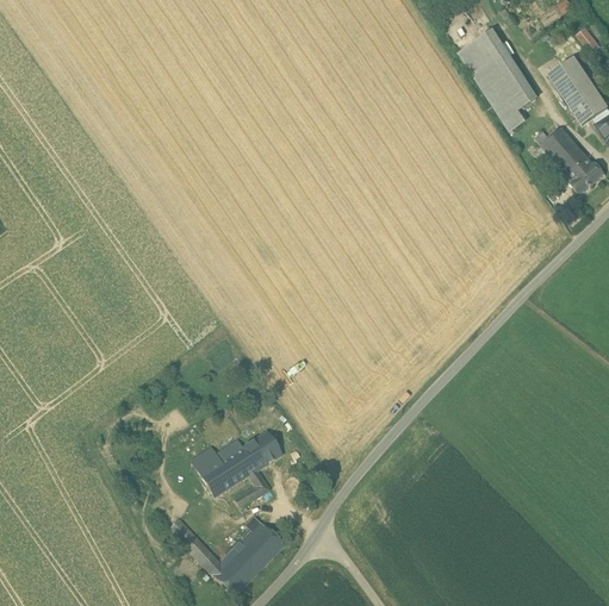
[(572,6),(569,0),(566,0),(560,4),(565,11),(572,6)]
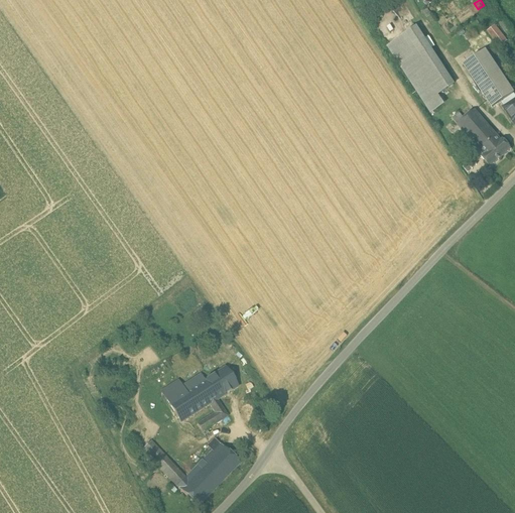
[(505,37),(496,24),(490,29),(499,41),(505,37)]
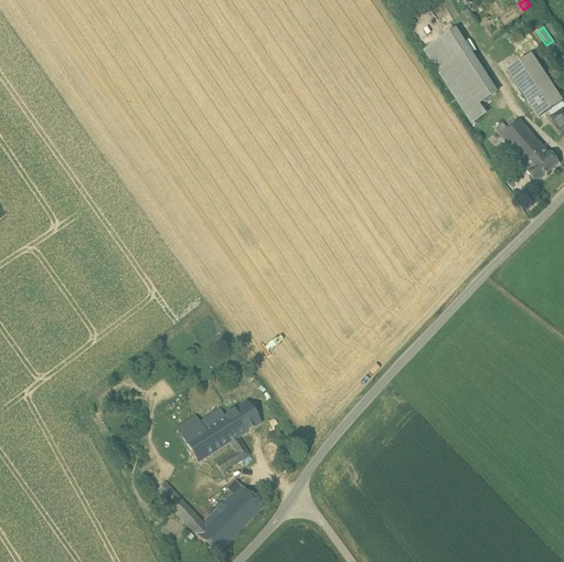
[(428,48),(468,109),(477,104),(477,105),(498,91),(457,28),(428,48)]
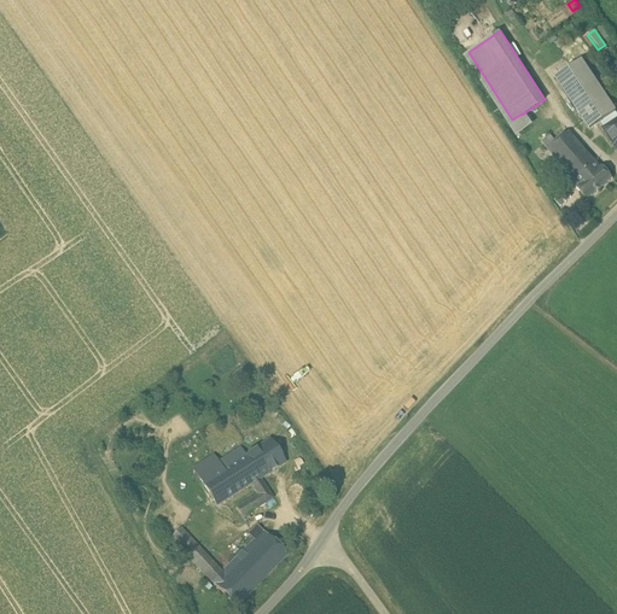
[(601,120),(604,126),(616,117),(616,109),(583,58),(557,76),(591,127),(601,120)]
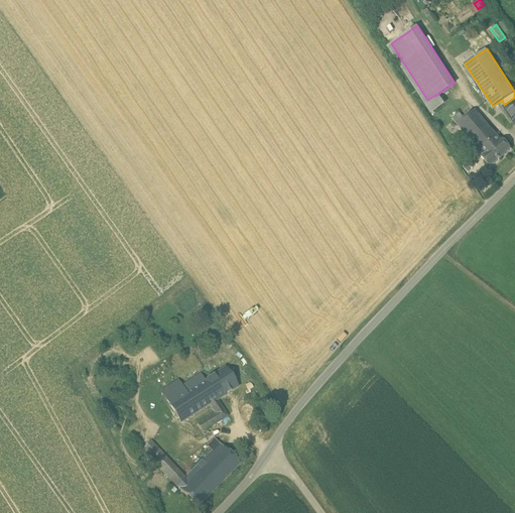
[(427,100),(425,101),(431,110),(440,104),(435,96),(435,95),(427,100)]
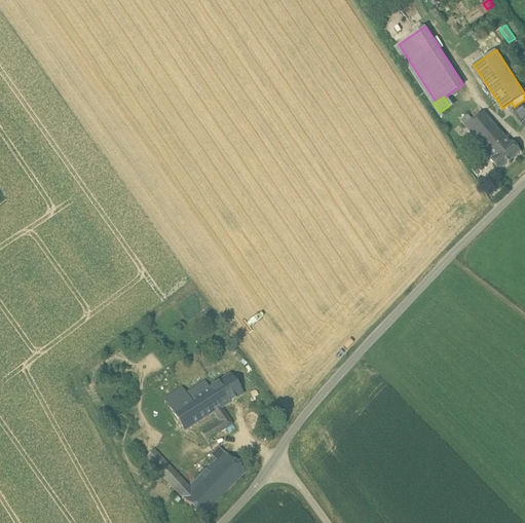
[(524,100),(514,107),(524,122),(524,100)]
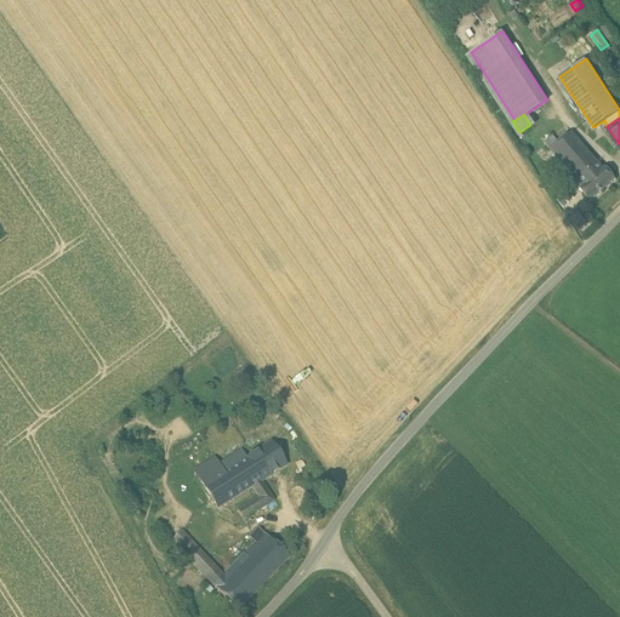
[(573,130),(561,140),(552,147),(574,172),(595,154),(573,130)]
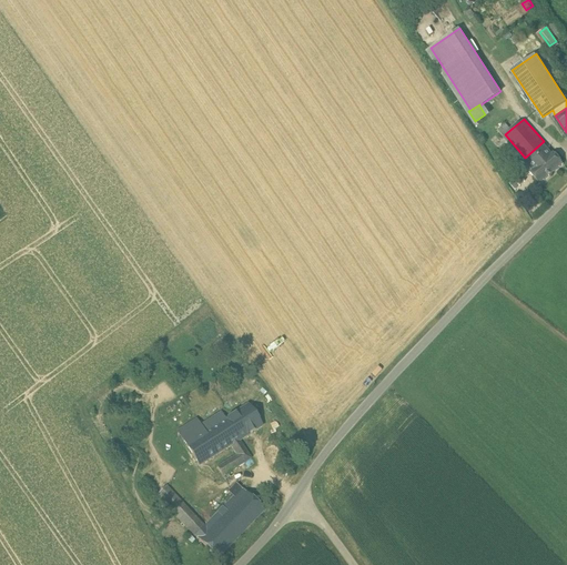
[(499,128),(505,134),(513,128),(506,121),(499,128)]
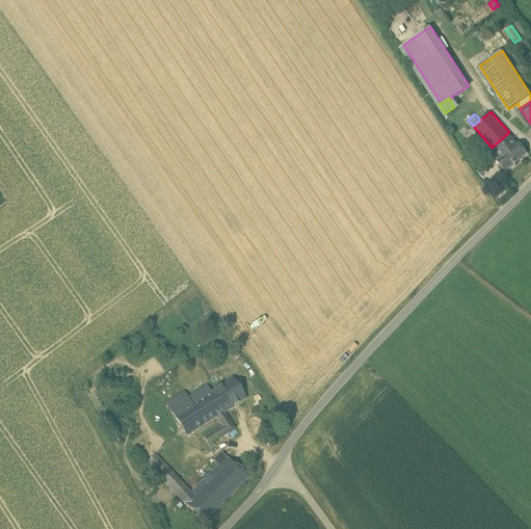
[(518,142),(509,132),(492,148),(500,157),(497,159),(498,160),(506,169),(528,151),(520,140),(518,142)]
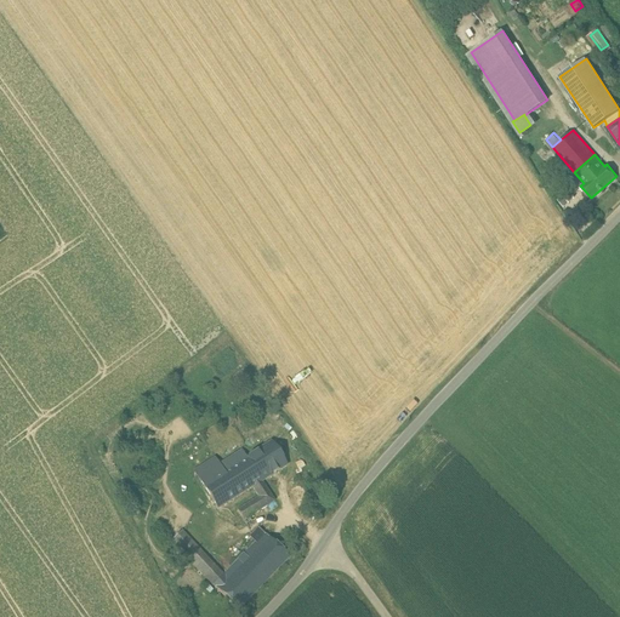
[(563,182),(566,183),(574,193),(581,187),(580,186),(584,183),(574,172),(563,182)]
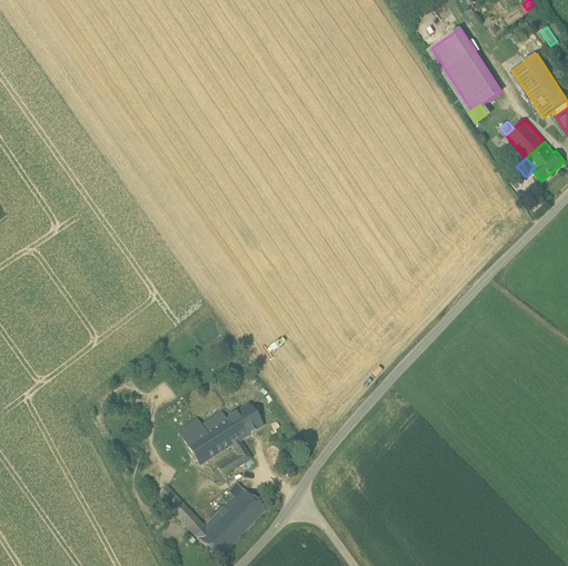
[(527,178),(526,177),(518,168),(508,177),(517,187),(527,178)]
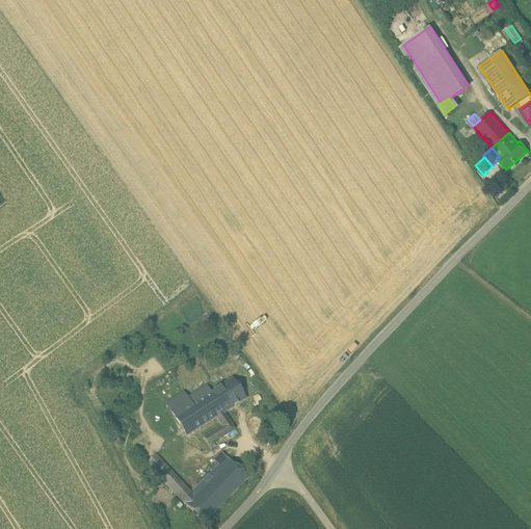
[(213,391),(212,391),(223,408),(224,408),(248,393),(237,375),(213,391)]
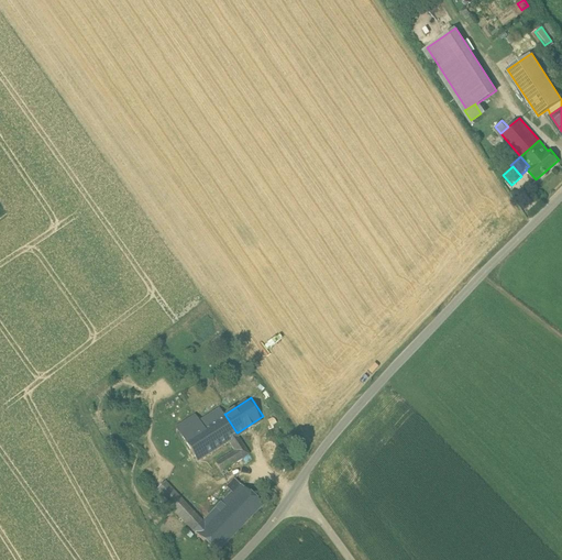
[(221,407),(210,414),(215,420),(224,414),(226,414),(221,407)]
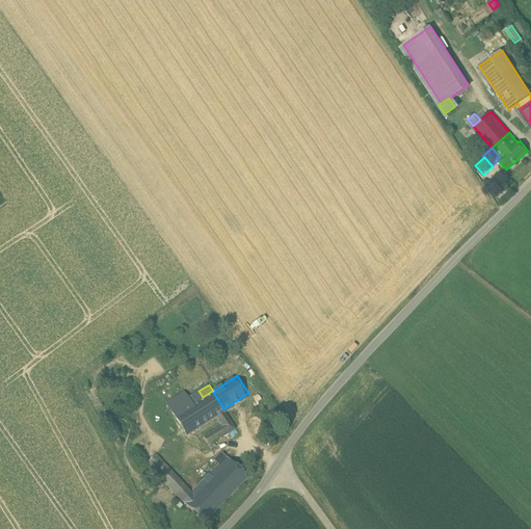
[(203,397),(193,403),(189,397),(186,393),(169,403),(188,431),(216,414),(223,408),(212,391),(203,397)]
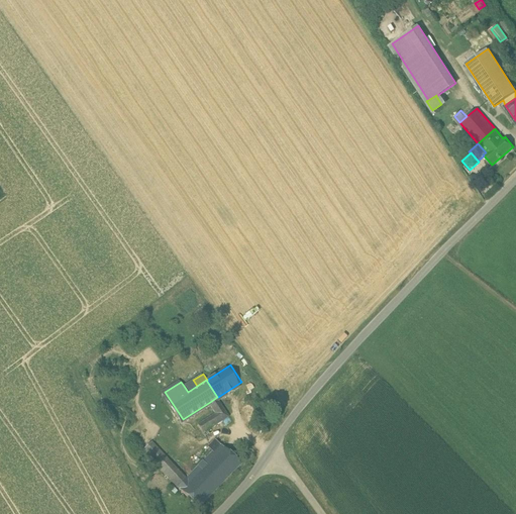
[(193,380),(184,386),(188,392),(197,386),(193,380)]
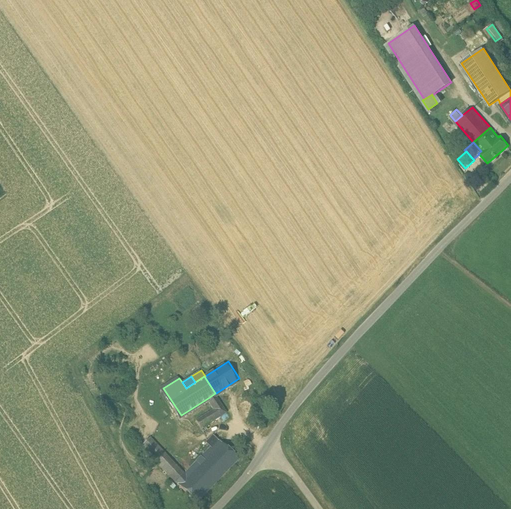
[(227,410),(216,393),(215,393),(208,398),(214,406),(203,413),(203,414),(197,418),(202,426),(227,410)]
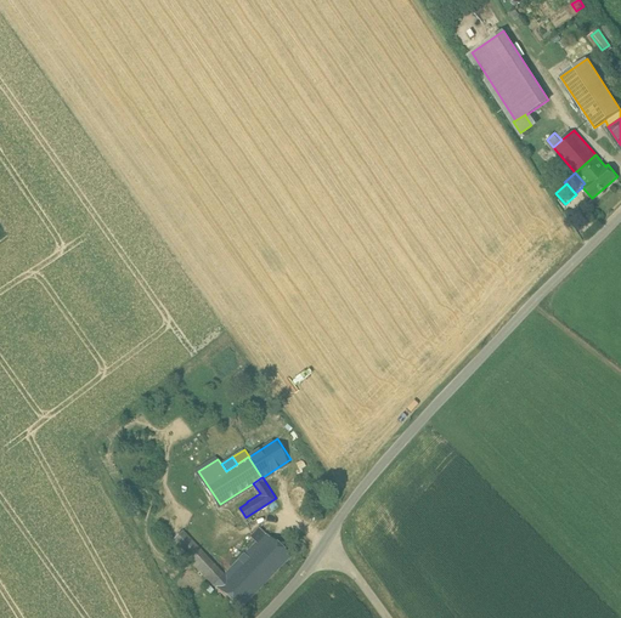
[(225,572),(163,506),(153,517),(215,583),(225,572)]
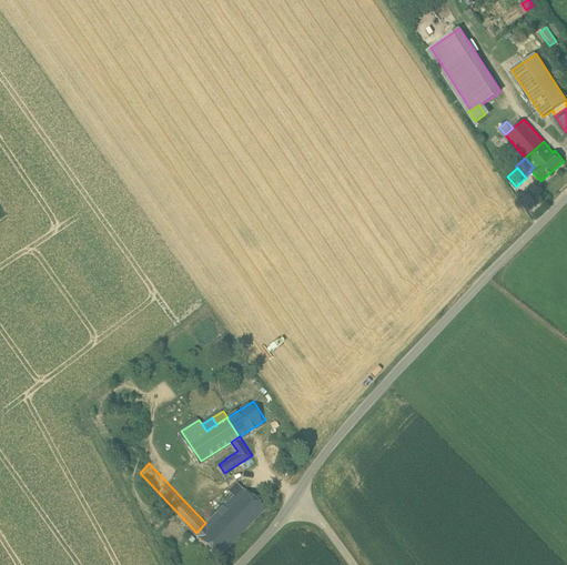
[(238,480),(230,487),(235,493),(243,485),(238,480)]
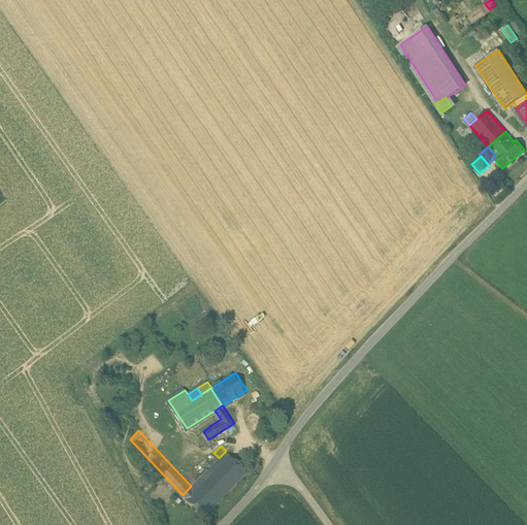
[(191,486),(183,495),(204,516),(246,471),(226,451),(219,458),(191,486)]
